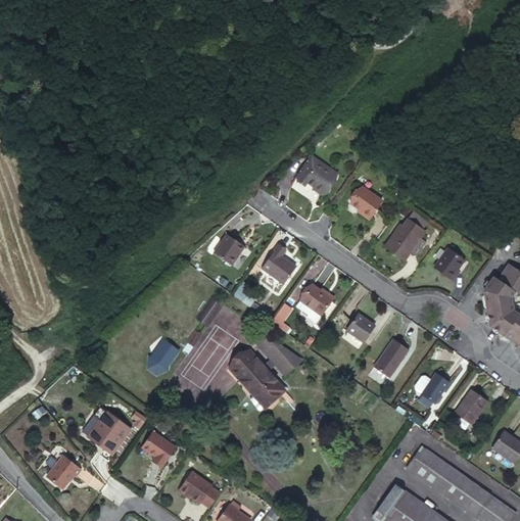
[(310,153),(309,156),(335,175),(337,172),(310,153)]
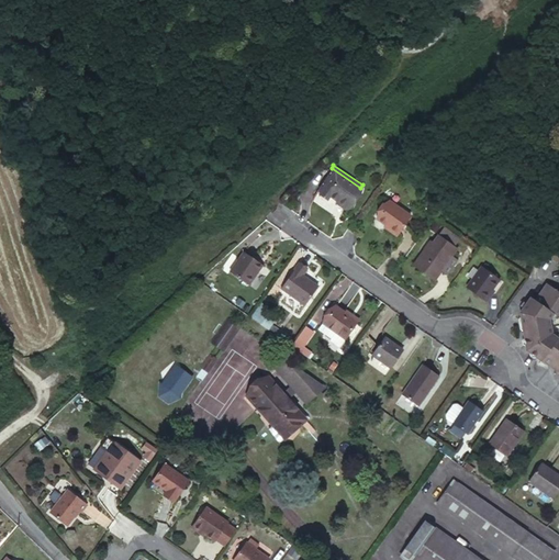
[(337,201),(346,208),(360,188),(332,168),(317,187),(322,190),(319,194),(326,200),(330,196),(337,201)]
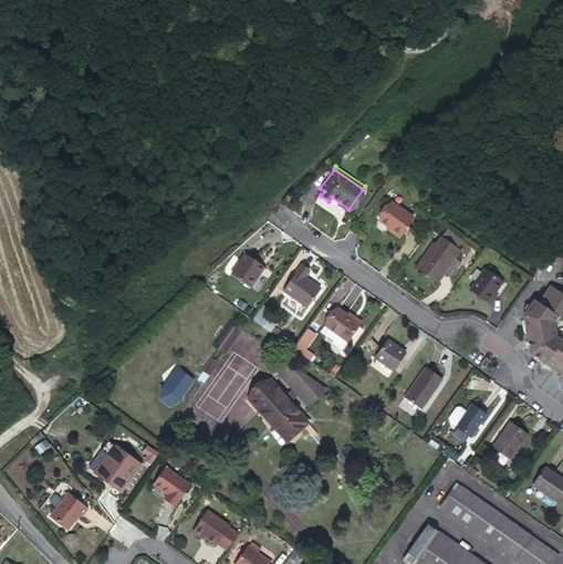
[(387,227),(400,236),(413,218),(391,201),(378,220),(387,227)]
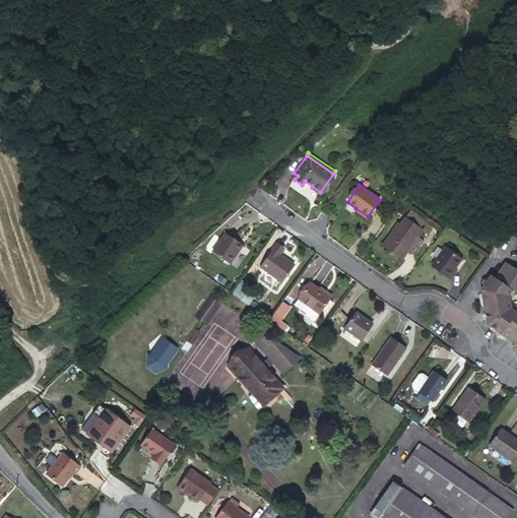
[(319,194),(320,192),(312,186),(310,188),(319,194)]
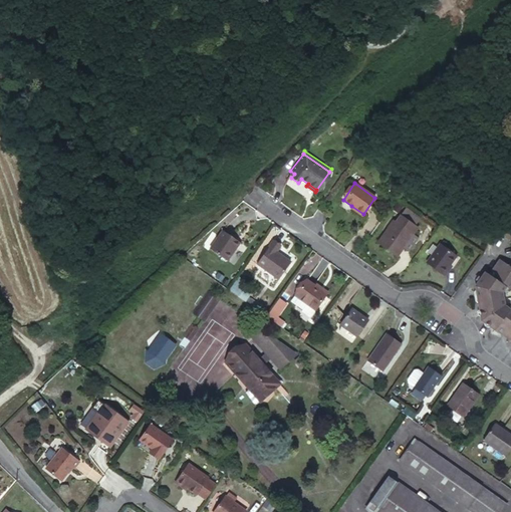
[(361,216),(363,214),(351,206),(349,208),(361,216)]
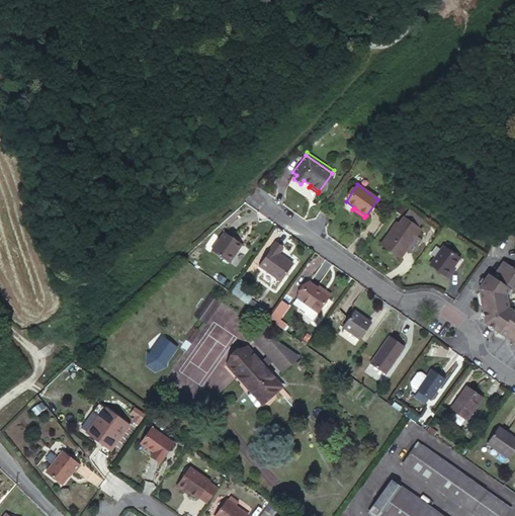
[(408,208),(403,217),(418,227),(422,220),(408,208)]
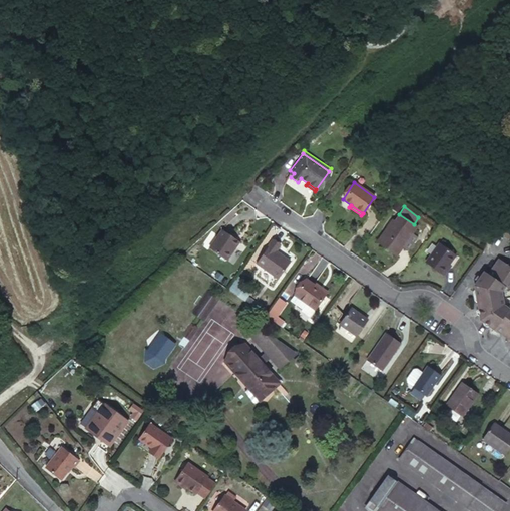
[(389,228),(386,226),(376,241),(396,256),(403,246),(410,236),(417,226),(414,224),(399,214),(394,220),(389,228)]
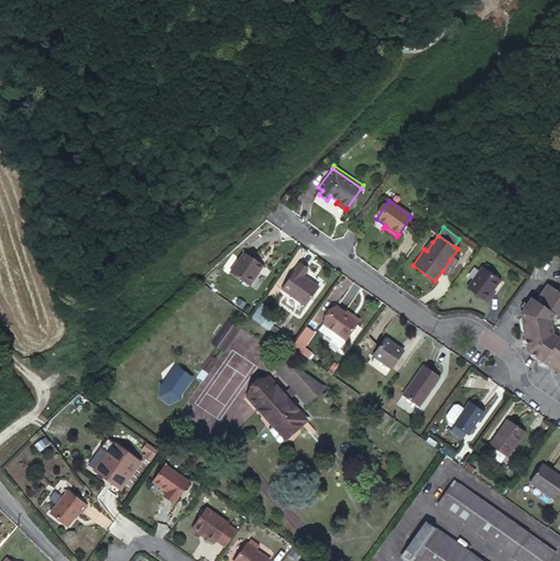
[(430,240),(424,249),(427,251),(432,242),(430,240)]
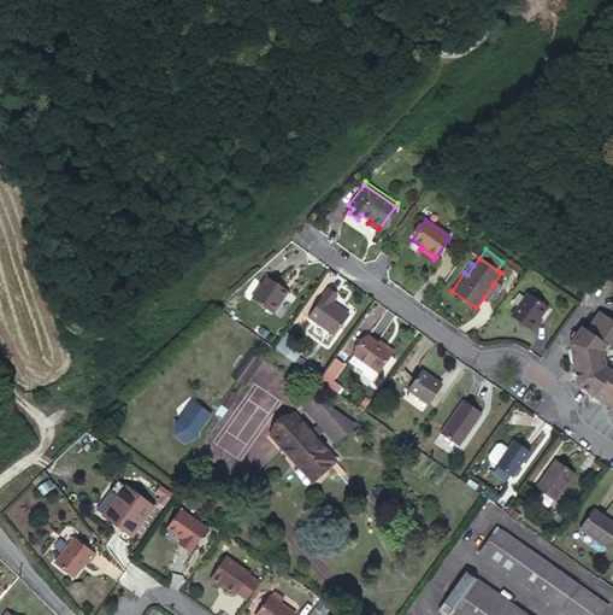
[(271,315),(282,300),(278,298),(283,290),(266,277),(251,300),(271,315)]
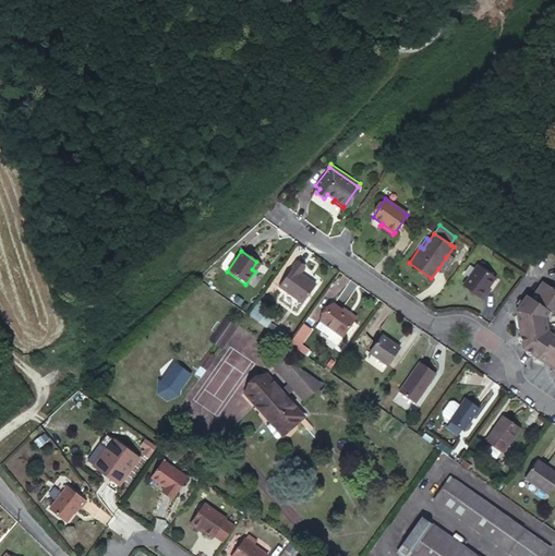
[(446,257),(438,268),(445,273),(453,262),(446,257)]
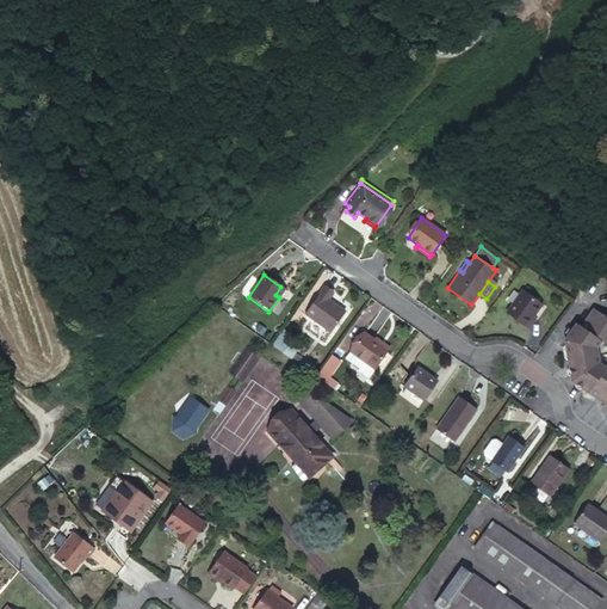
[(304,315),(329,333),(345,313),(328,301),(330,296),(322,290),(319,295),(304,315)]
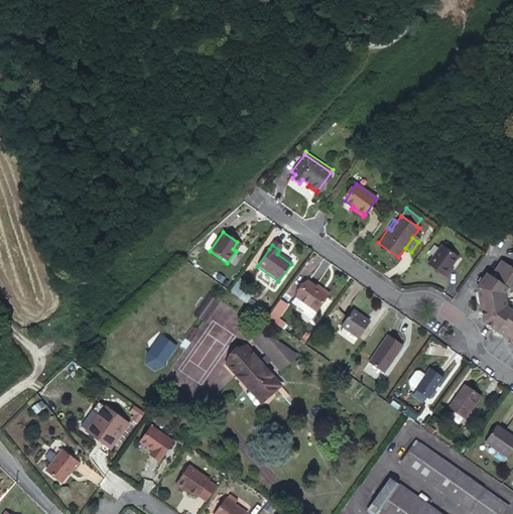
[(441,245),(428,263),(446,277),(452,270),(450,268),(459,256),(441,245)]
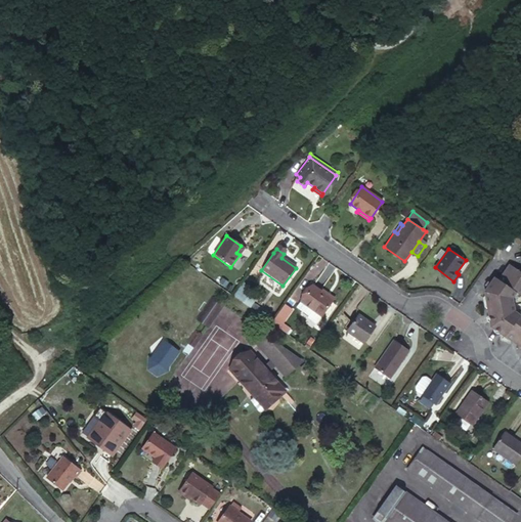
[(500,281),(495,278),(485,293),(492,328),(507,338),(508,337),(520,346),(520,315),(517,313),(514,300),(518,294),(520,295),(520,272),(511,265),(500,281)]
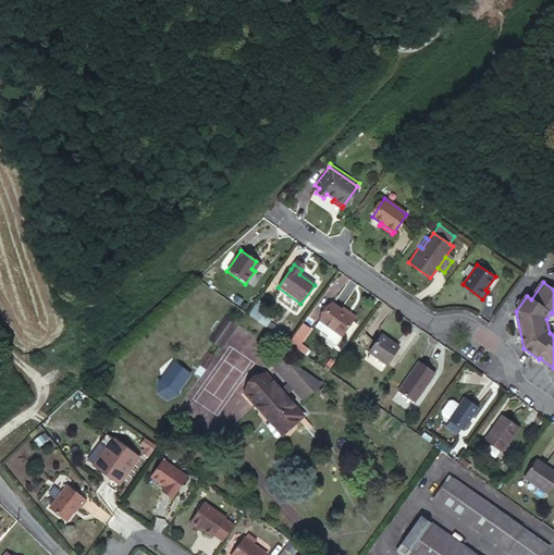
[(248,315),(257,321),(262,313),(260,312),(265,306),(258,300),(248,315)]
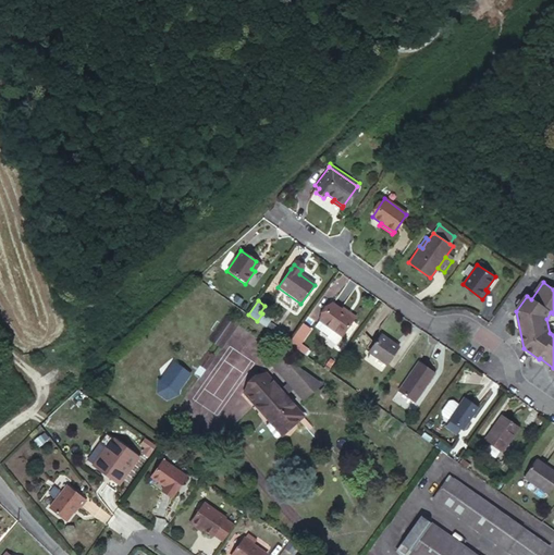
[(342,336),(354,320),(341,310),(331,304),(319,320),(342,336)]
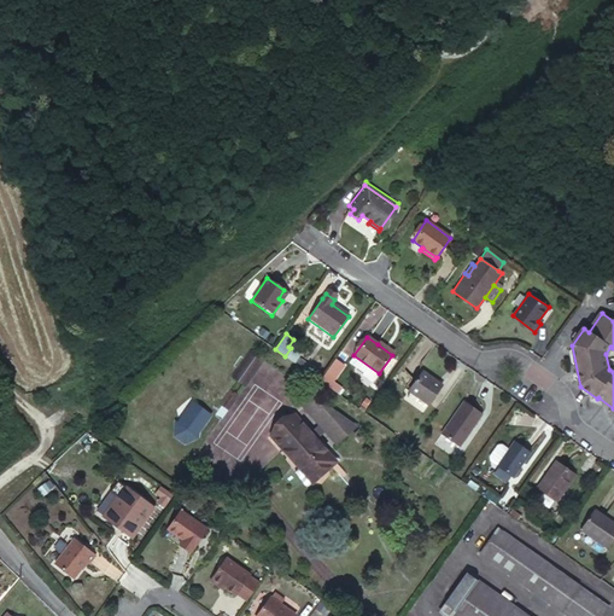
[(378,344),(392,355),(395,353),(380,342),(378,344)]
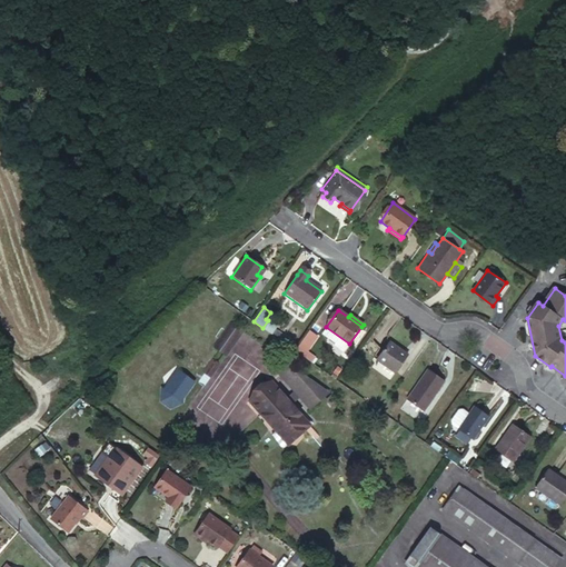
[(234,326),(218,349),(230,358),(247,336),(234,326)]
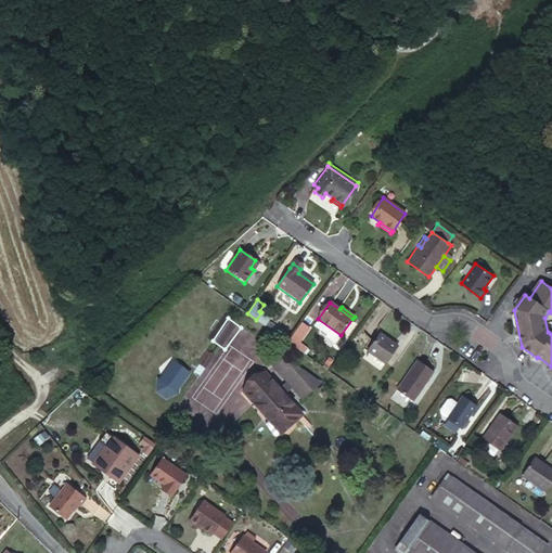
[(262,318),(259,323),(270,331),(273,325),(262,318)]
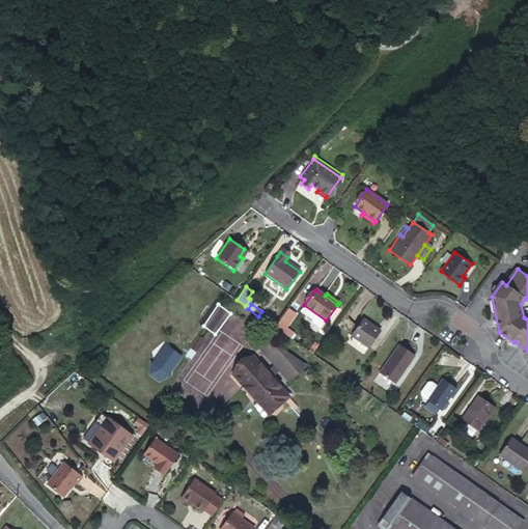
[(287,310),(278,323),(281,325),(286,328),(295,314),(287,310)]
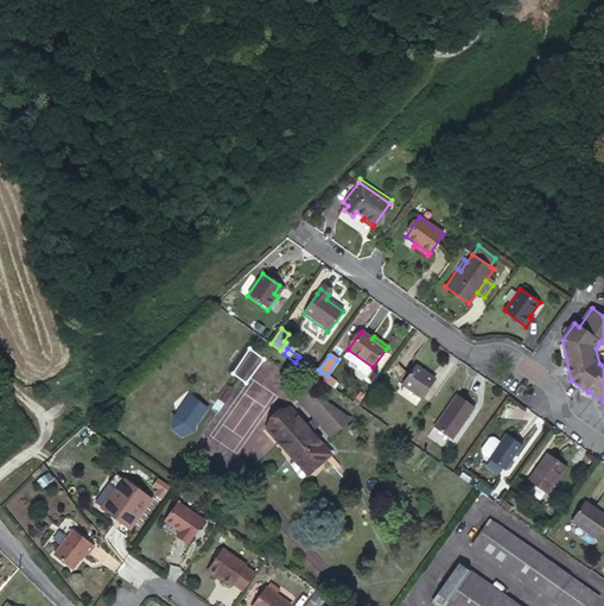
[(296,363),(312,373),(316,368),(299,357),(296,363)]
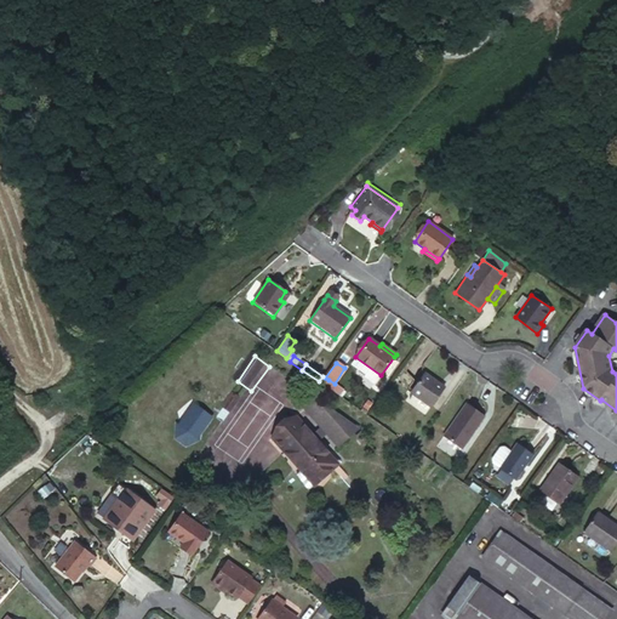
[(381,375),(365,364),(360,370),(367,375),(365,378),(375,385),(381,375)]
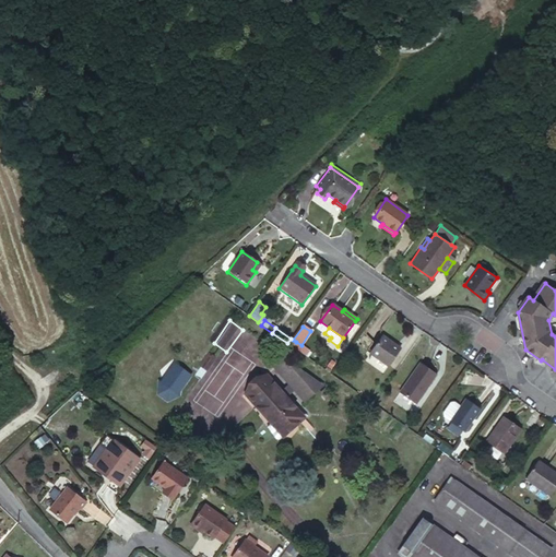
[(393,347),(395,344),(382,335),(370,353),(389,366),(399,352),(393,347)]
